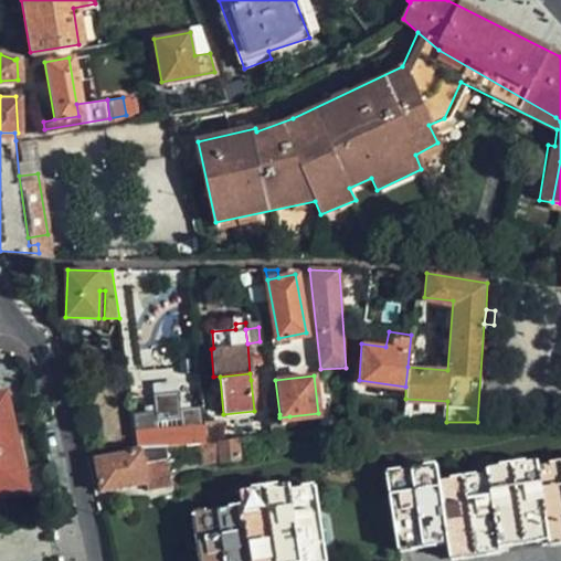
[(133,414),(137,448),(165,445),(168,444),(204,441),(202,417),(200,405),(179,408),(176,391),(151,395),(154,412),(133,414)]
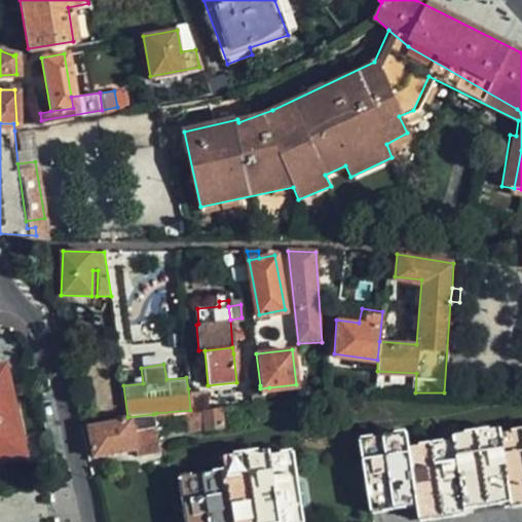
[(0,460),(24,456),(6,367),(0,368),(0,460)]
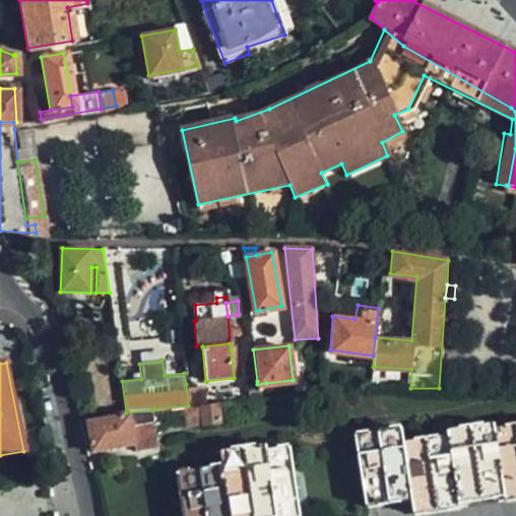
[(246,383),(248,398),(259,397),(257,384),(257,381),(246,383)]
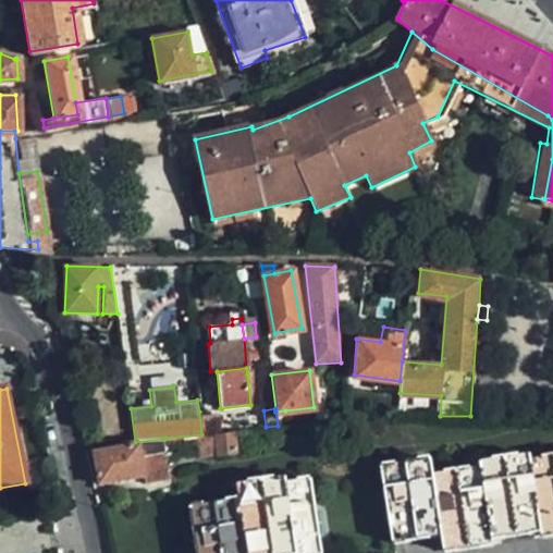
[(217,409),(199,412),(201,434),(219,432),(217,409)]
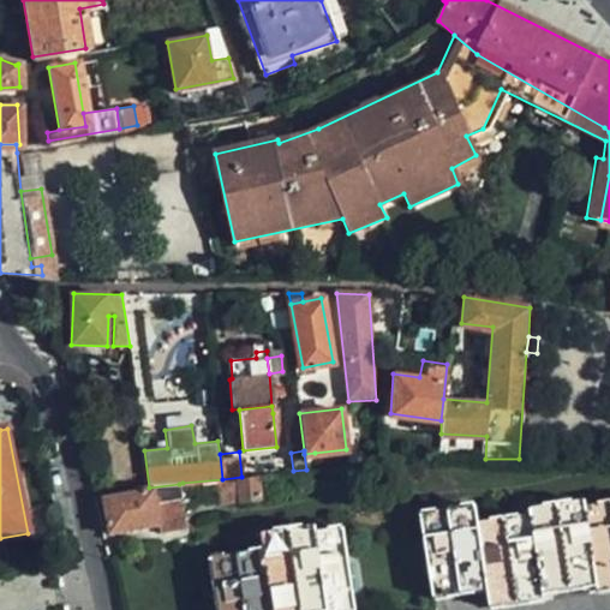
[(304,454),(306,470),(316,468),(315,453),(304,454)]
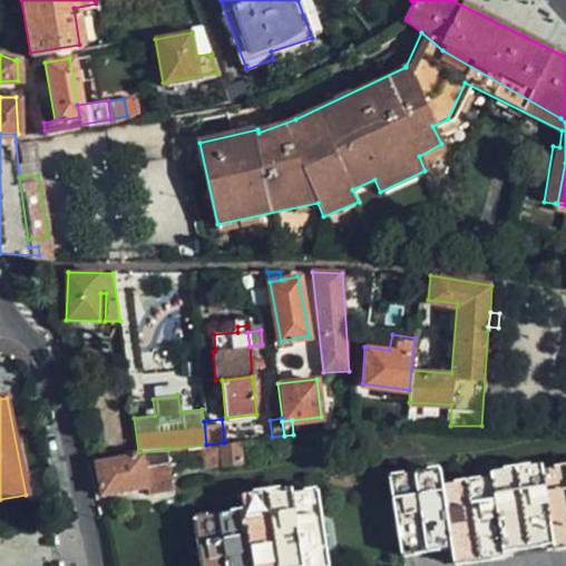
[(237,443),(203,447),(205,462),(240,459),(237,443)]
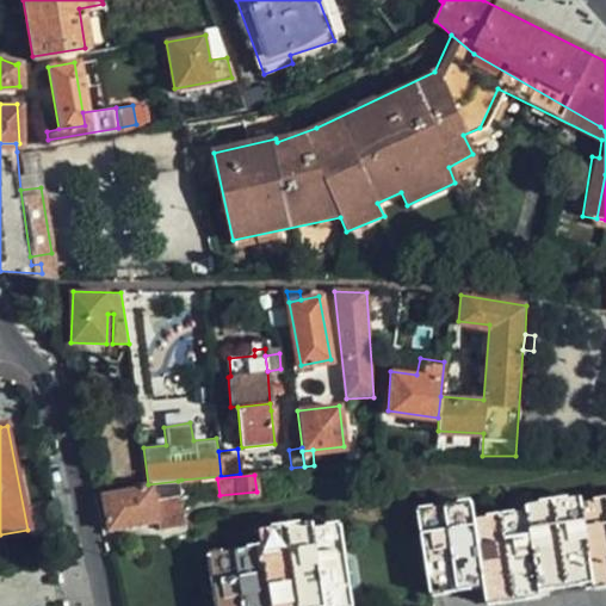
[(148,484),(99,493),(106,529),(155,519),(156,527),(185,524),(178,481),(148,484)]
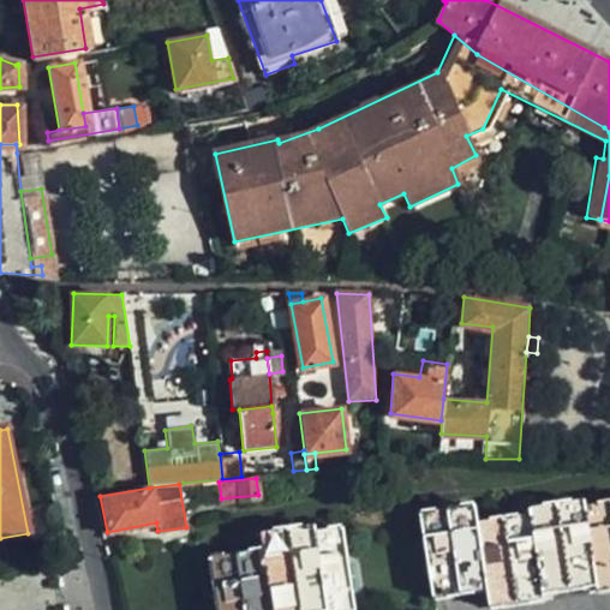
[(609,496),(584,501),(585,508),(586,514),(609,510),(609,496)]
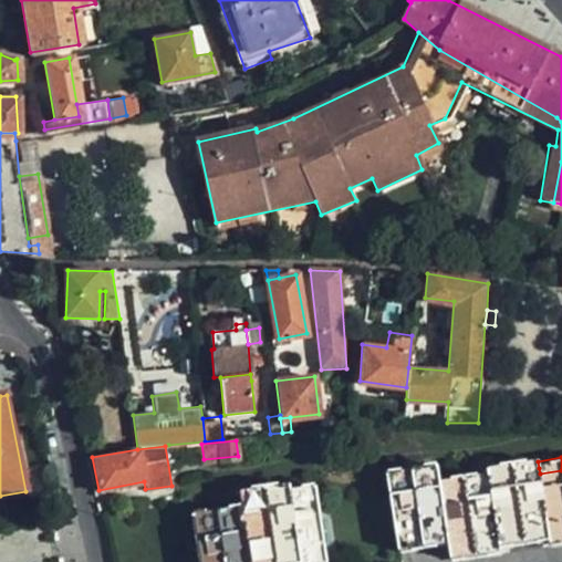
[(488,465),(490,475),(539,468),(538,461),(538,458),(488,465)]
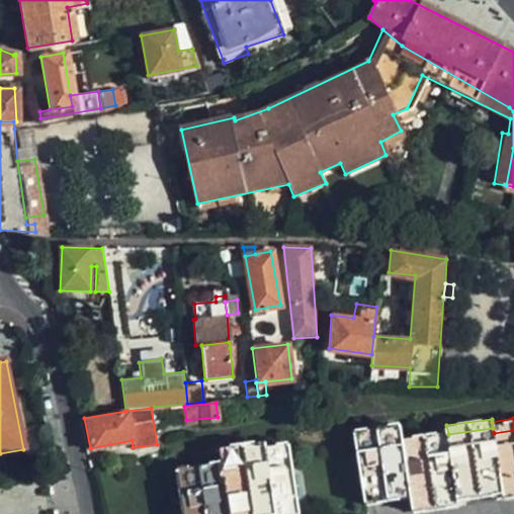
[(354,433),(355,441),(400,436),(400,428),(354,433)]
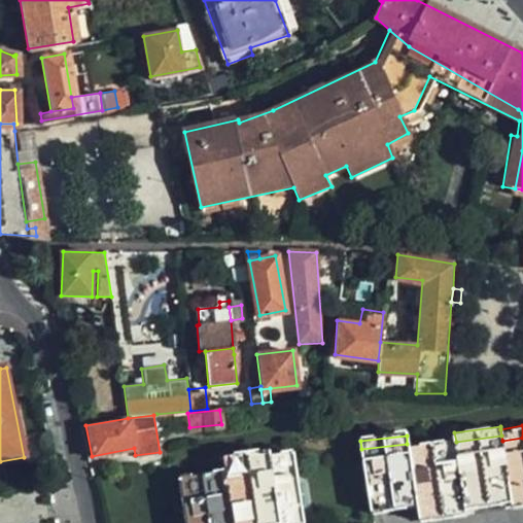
[(361,449),(367,484),(411,478),(413,493),(461,487),(460,477),(506,471),(507,477),(522,474),(522,438),(502,441),(501,436),(456,442),(457,453),(409,459),(408,449),(407,444),(361,449)]
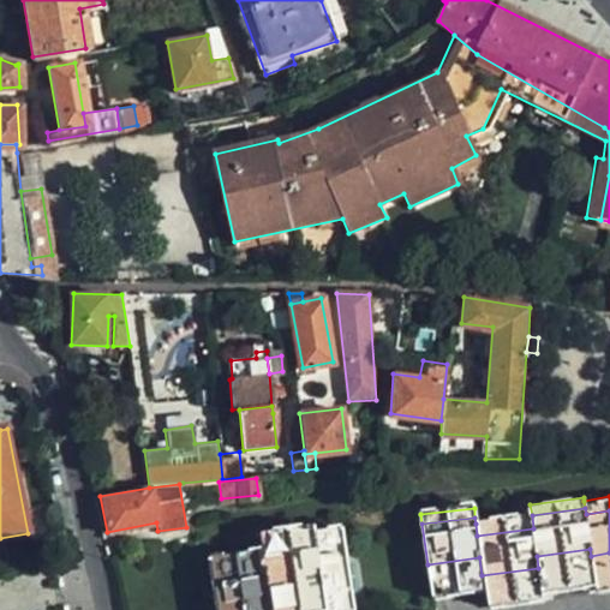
[(532,515),(476,524),(477,536),(533,528),(532,515)]
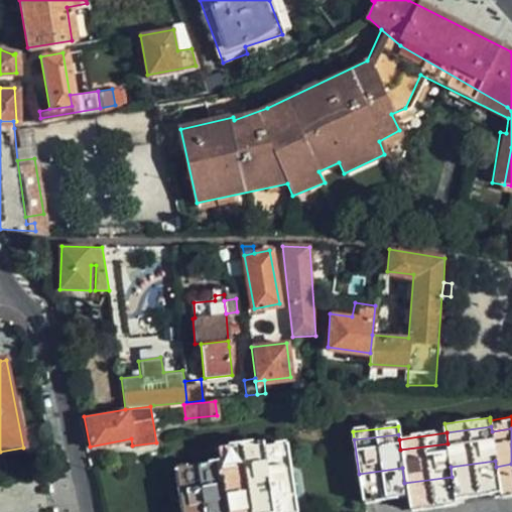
[(217,443),(219,455),(264,448),(264,445),(263,437),(217,443)]
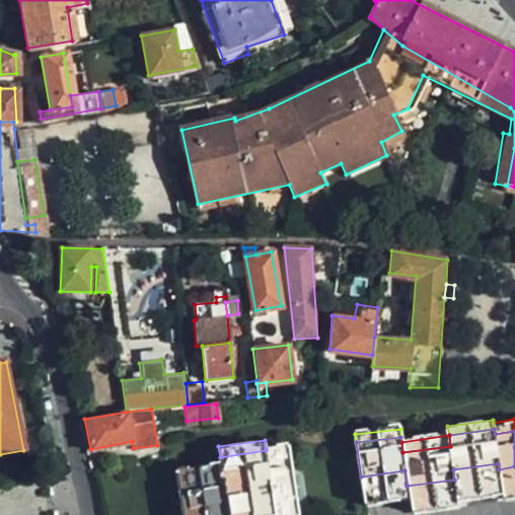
[(268,459),(291,455),(289,444),(266,448),(266,450),(268,459)]
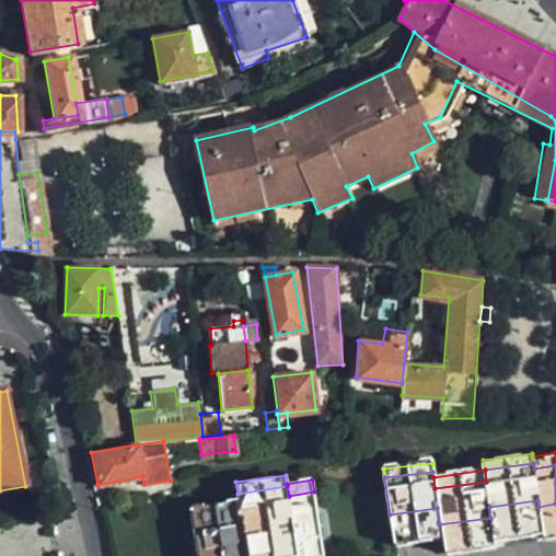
[(189,519),(195,555),(245,549),(243,532),(291,525),(292,533),(319,530),(314,491),(289,496),(287,486),(238,494),(239,501),(240,511),(189,519)]
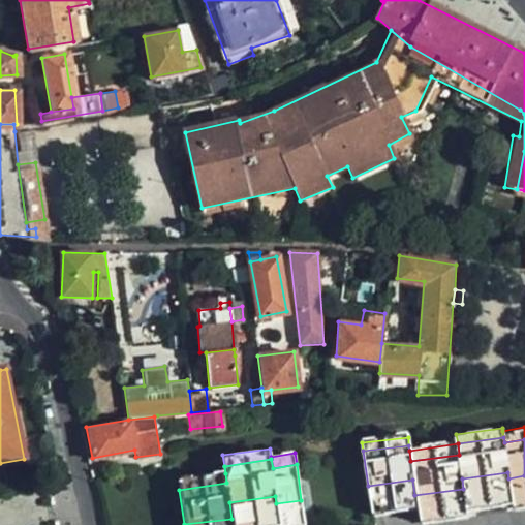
[(463,489),(466,505),(512,498),(508,479),(507,472),(462,479),(463,489)]
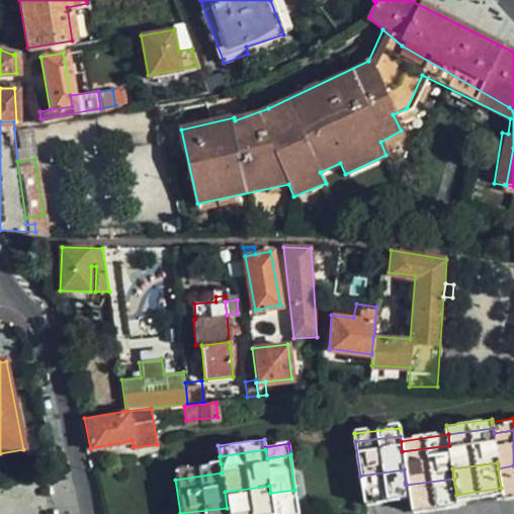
[(174,470),(175,480),(222,473),(221,463),(174,470)]
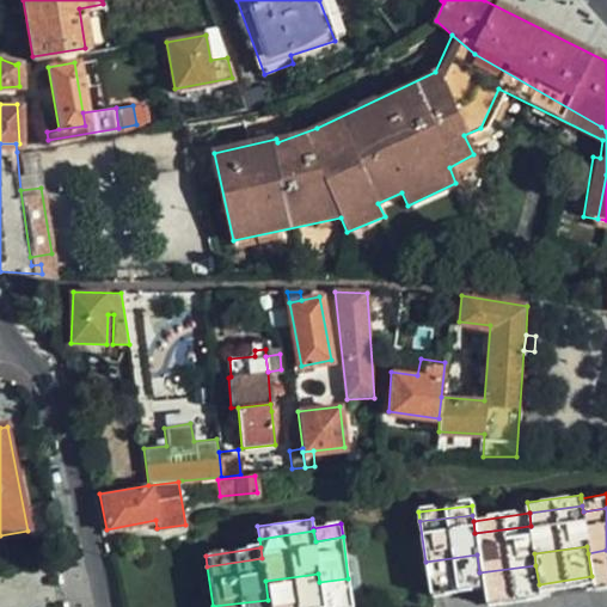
[(606,550),(588,553),(592,576),(592,582),(606,578),(606,550)]
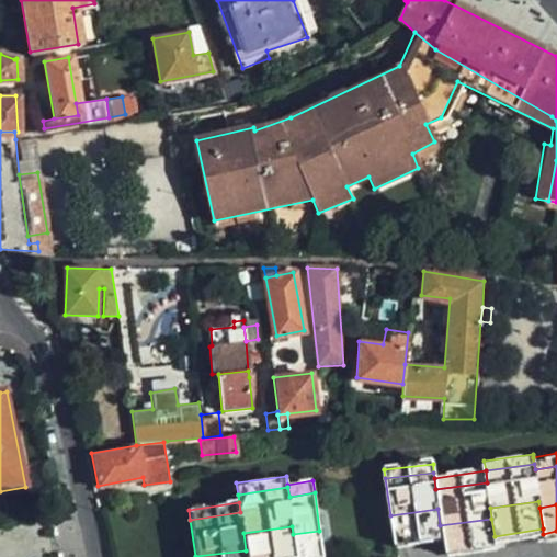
[(438,509),(390,515),(395,544),(442,537),(440,525),(438,509)]
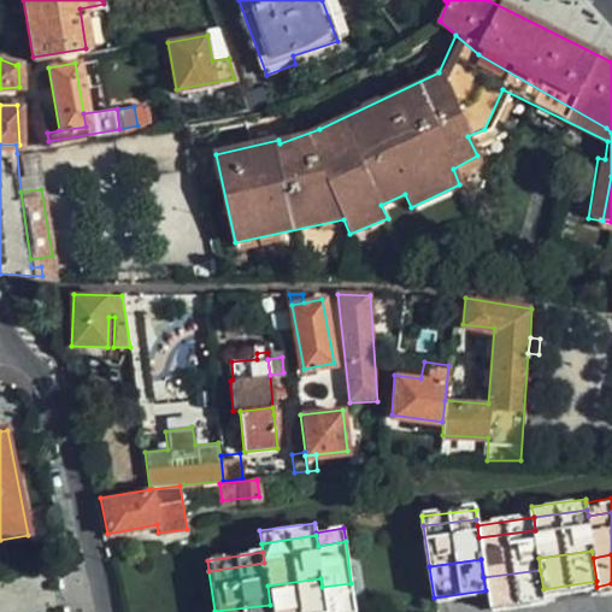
[(483,577),(486,590),(488,608),(545,601),(543,589),(540,570),(483,577)]
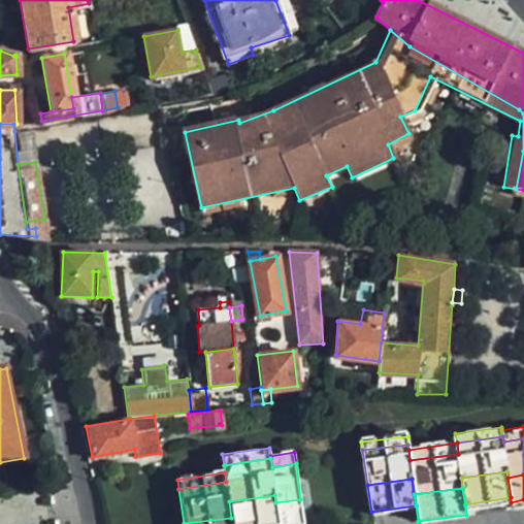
[(231,518),(231,523),(273,523),(279,523),(275,502),(274,495),(229,501),(231,518)]
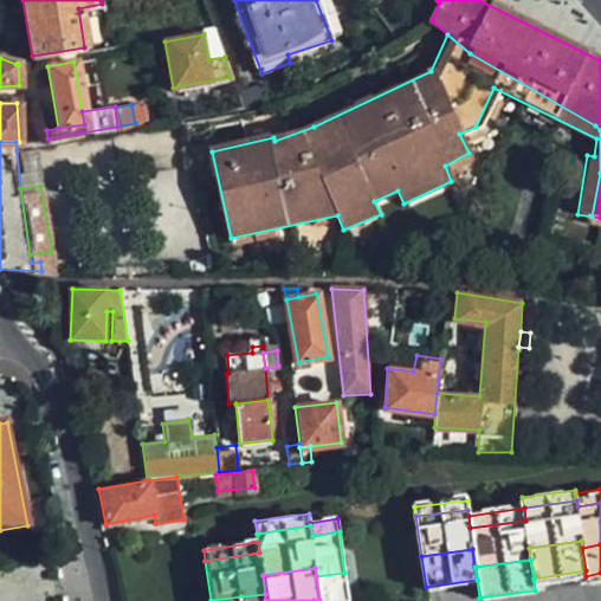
[(316,576),(320,600),(348,600),(344,573),(316,576)]
